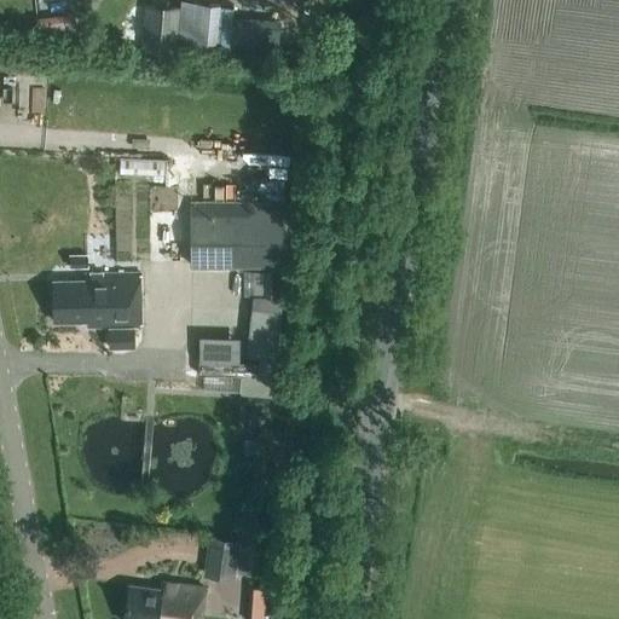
[(142,48),(177,52),(180,9),(145,5),(142,48)]
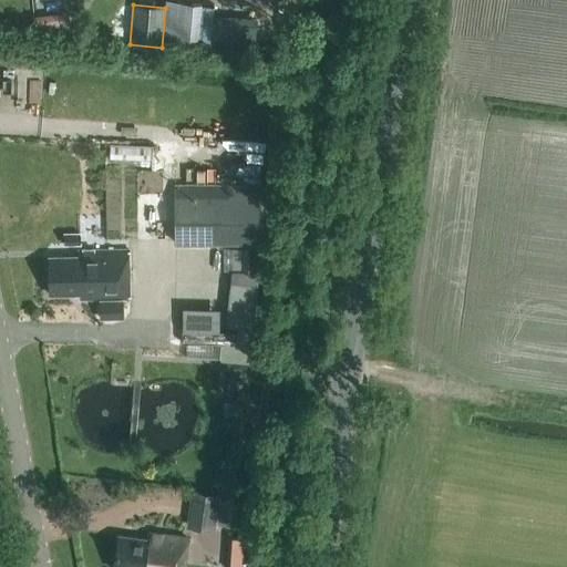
[(32,14),(34,33),(70,29),(68,10),(32,14)]
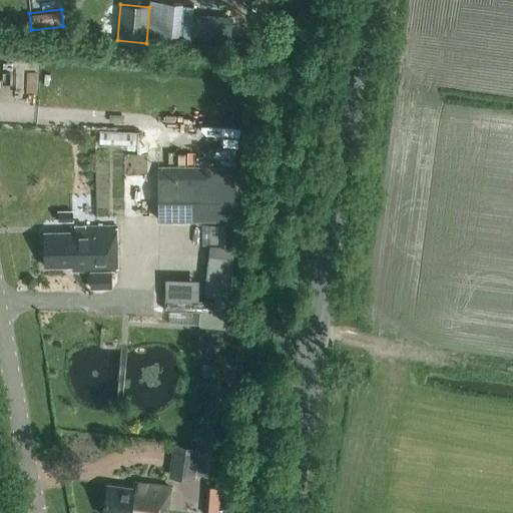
[(137,144),(137,130),(99,129),(99,143),(137,144)]
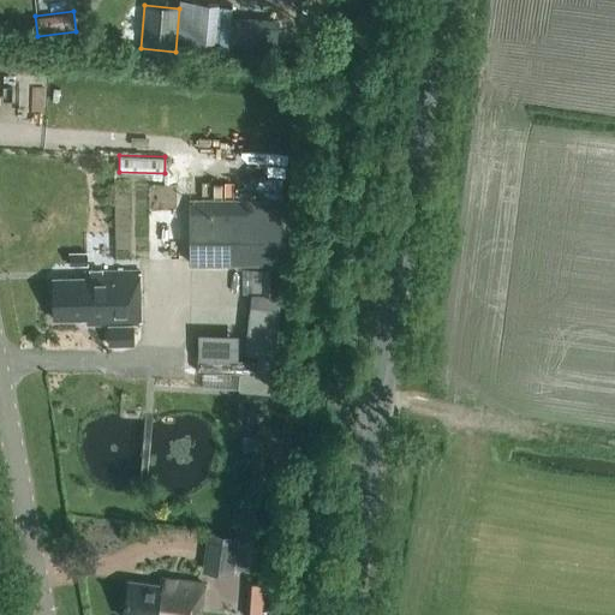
[(123,179),(123,255),(173,256),(173,225),(153,225),(154,179),(123,179)]
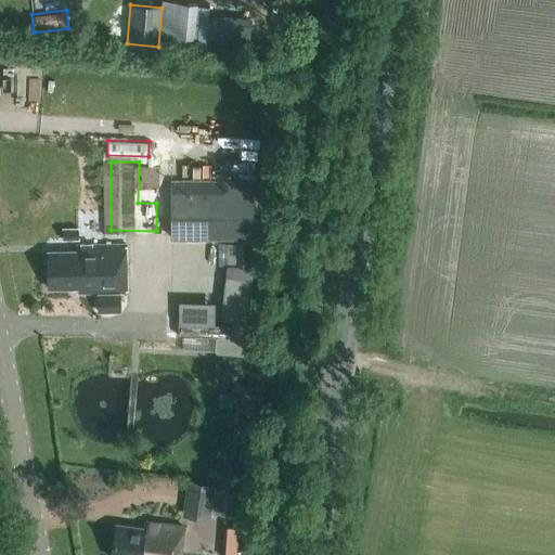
[(171,181),(171,240),(255,239),(254,180),(171,181)]
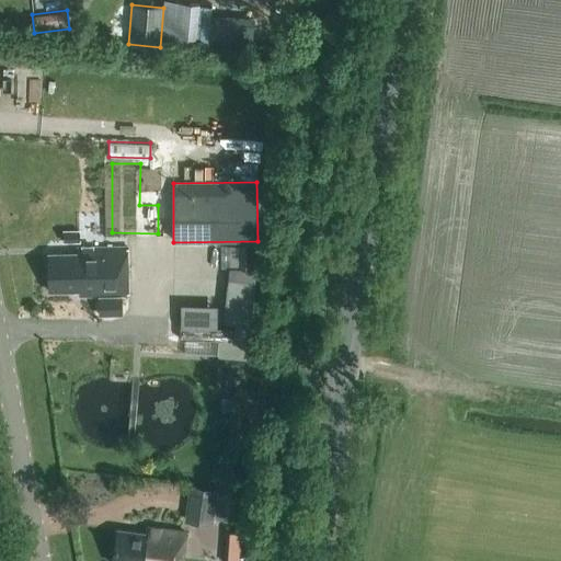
[(64,242),(80,242),(80,230),(64,230),(64,242)]
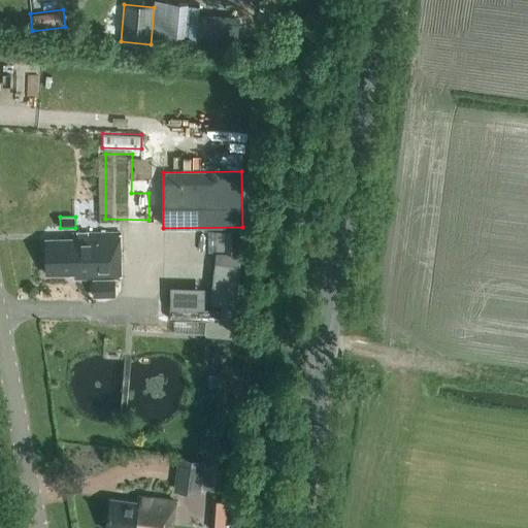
[(238,253),(238,232),(208,232),(208,253),(215,253),(238,253)]
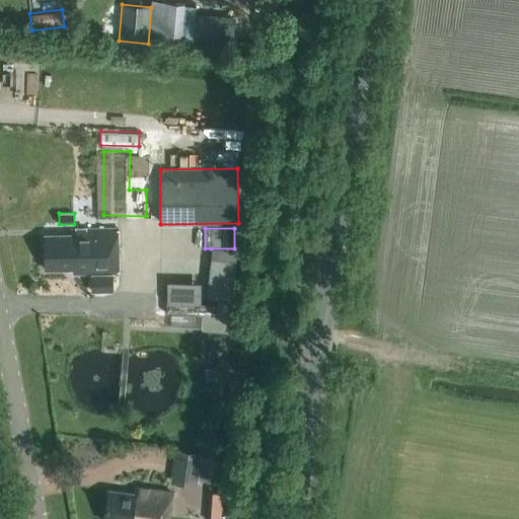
[(118,231),(73,232),(73,235),(47,236),(48,271),(74,270),(75,276),(119,275),(118,231)]
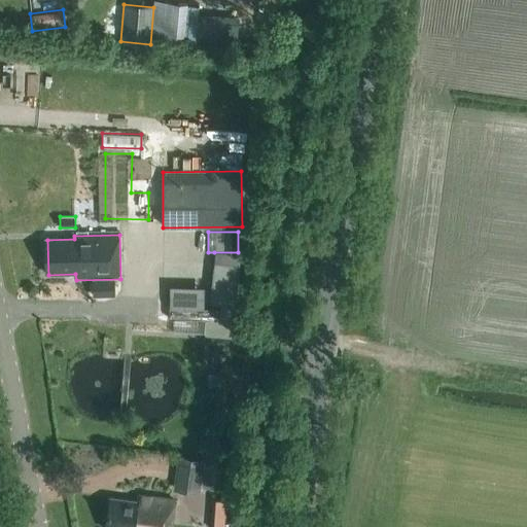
[(238,252),(214,252),(209,301),(223,303),(221,320),(233,321),(240,252),(238,252)]
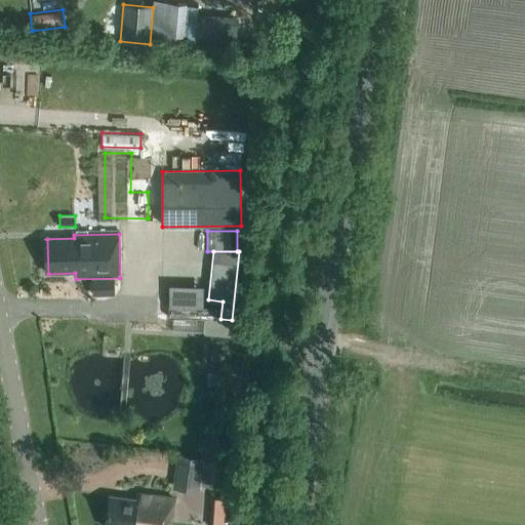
[(167,282),(167,304),(203,304),(204,282),(167,282)]
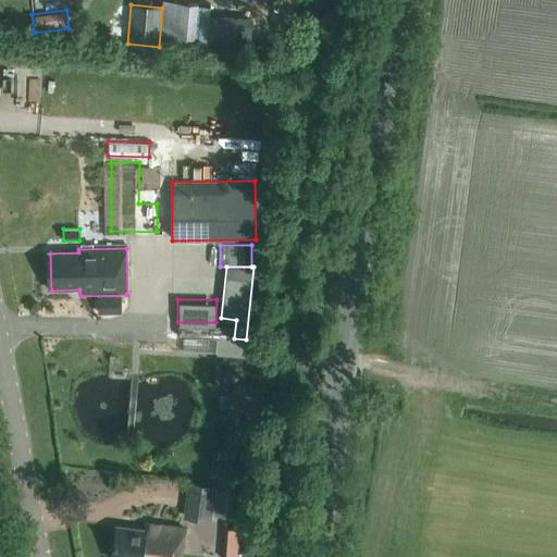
[(194,483),(189,517),(211,520),(215,486),(194,483)]
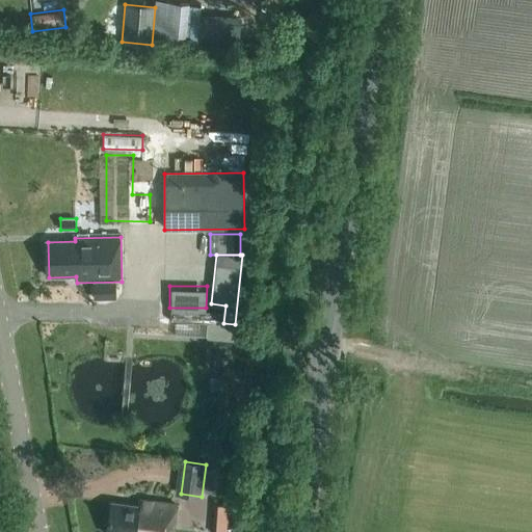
[(173,531),(177,505),(143,501),(143,507),(111,503),(107,531),(173,531)]
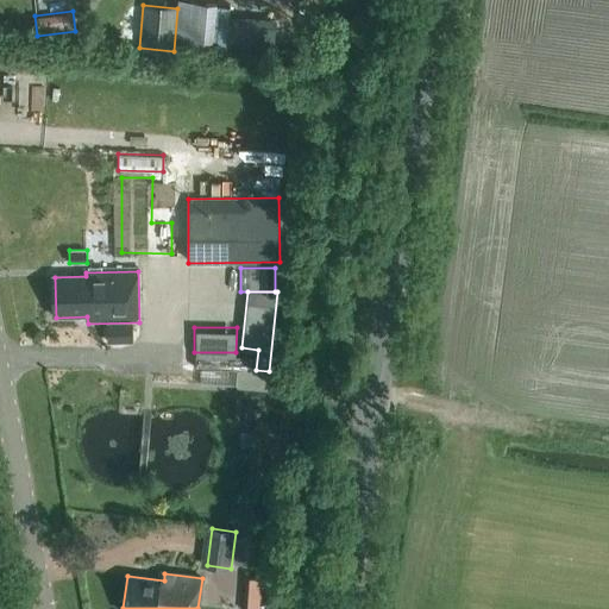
[(246,575),(246,607),(262,607),(262,575),(246,575)]
